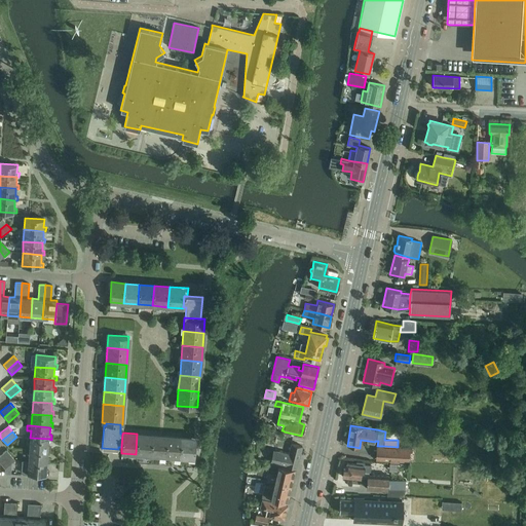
[(137,434),(136,454),(151,455),(152,435),(137,434)]
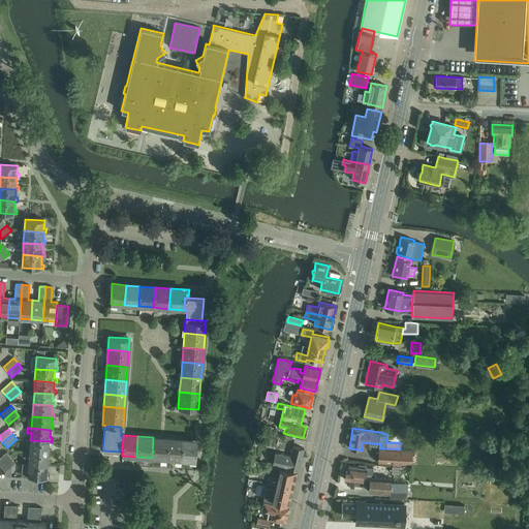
[(153,437),(152,458),(167,459),(168,439),(153,437)]
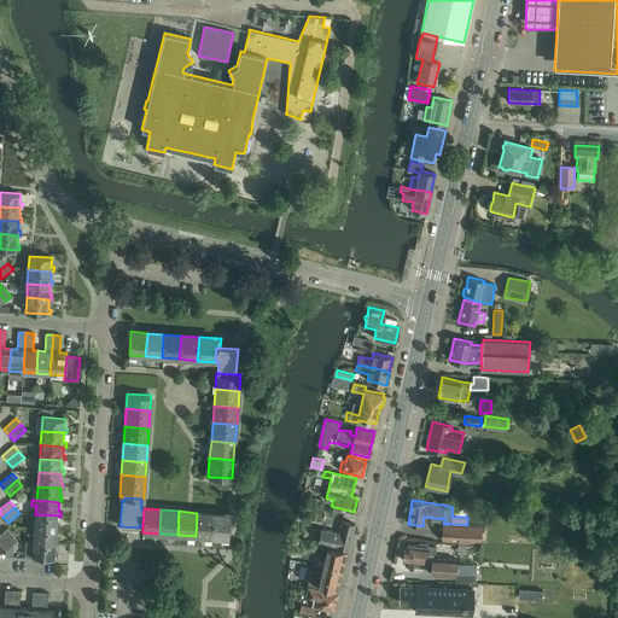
[(197,513),(196,536),(213,538),(215,514),(197,513)]
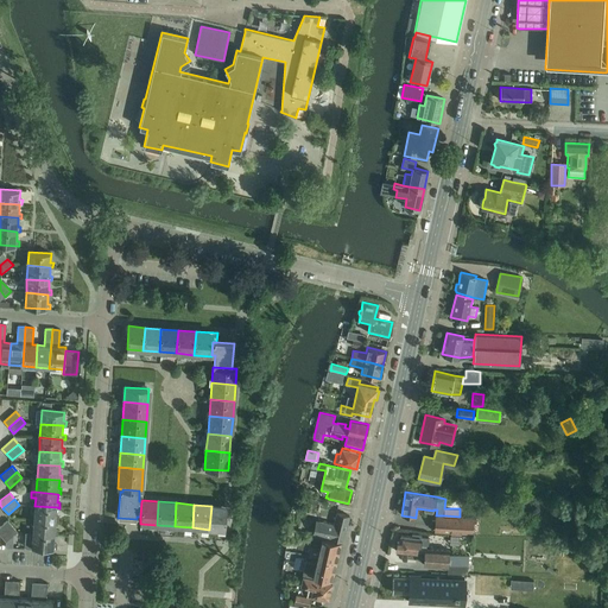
[(35,506),(33,519),(56,520),(56,521),(58,521),(59,515),(56,515),(57,507),(35,506)]
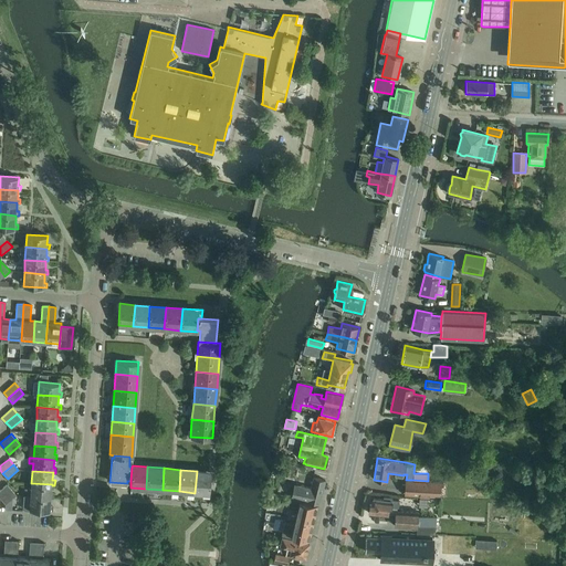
[(197,471),(195,493),(210,494),(211,472),(197,471)]
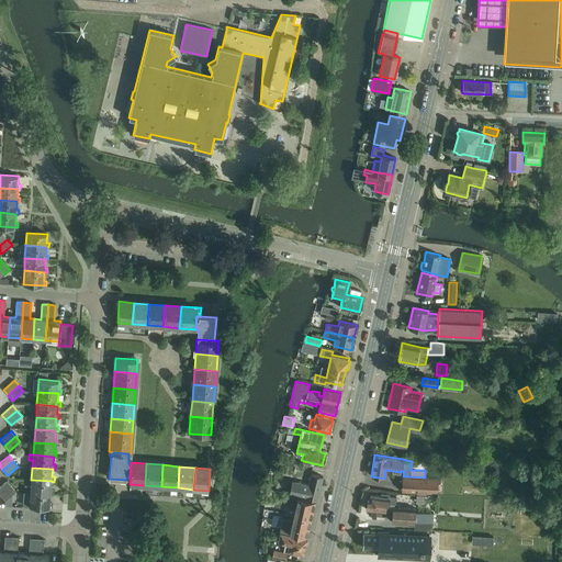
[(317,501),(323,476),(311,474),(308,484),(292,481),(289,494),(317,501)]
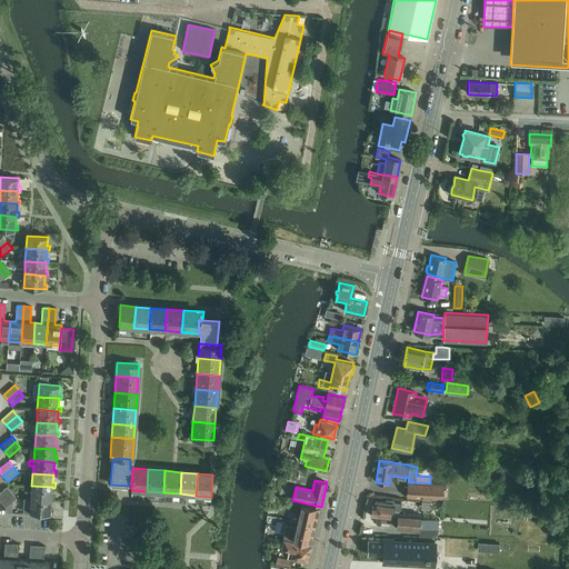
[(402,488),(402,492),(407,492),(406,497),(421,498),(430,498),(437,498),(445,499),(446,487),(446,485),(430,483),(416,482),(410,482),(408,482),(407,482),(407,488),(402,488)]
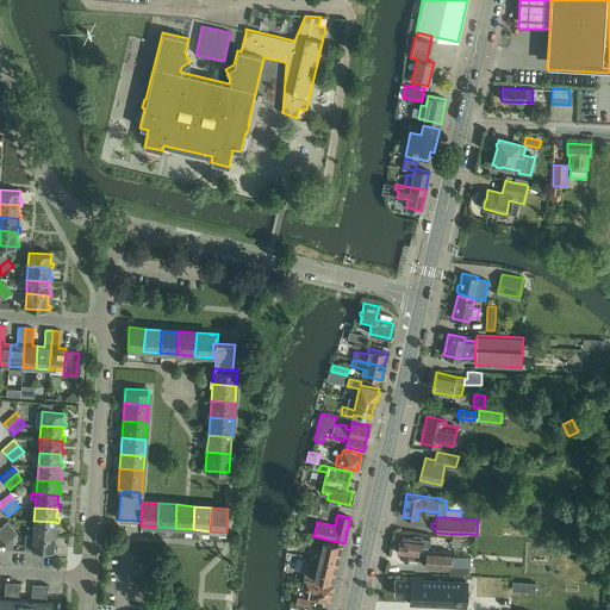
[(33,521),(32,534),(55,535),(55,536),(57,536),(58,531),(55,531),(56,523),(56,522),(33,521)]
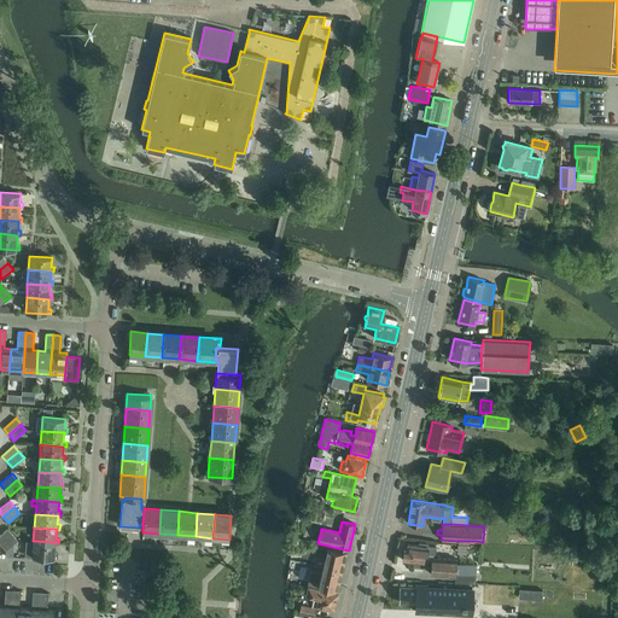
[(1,534),(12,546),(15,543),(18,541),(7,529),(1,534)]
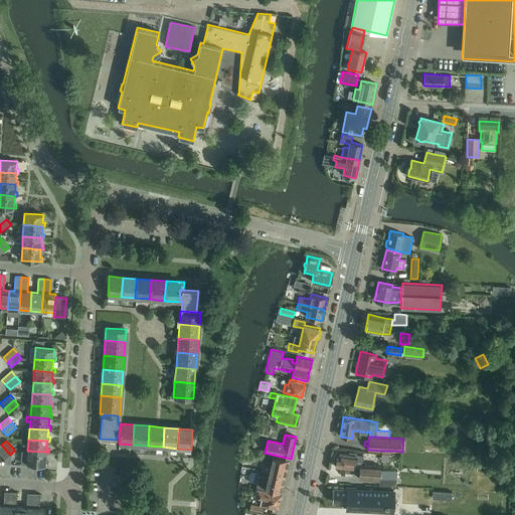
[(425,450),(425,453),(433,453),(440,454),(440,445),(433,444),(433,450),(425,450)]
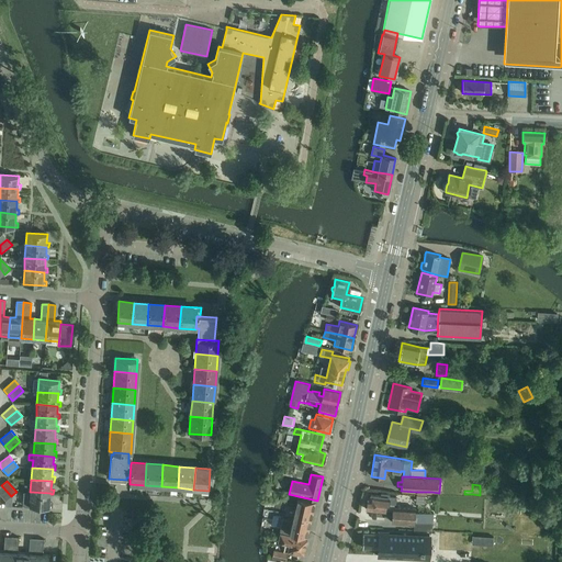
[(0,494),(6,501),(11,496),(1,485),(0,486),(0,494)]
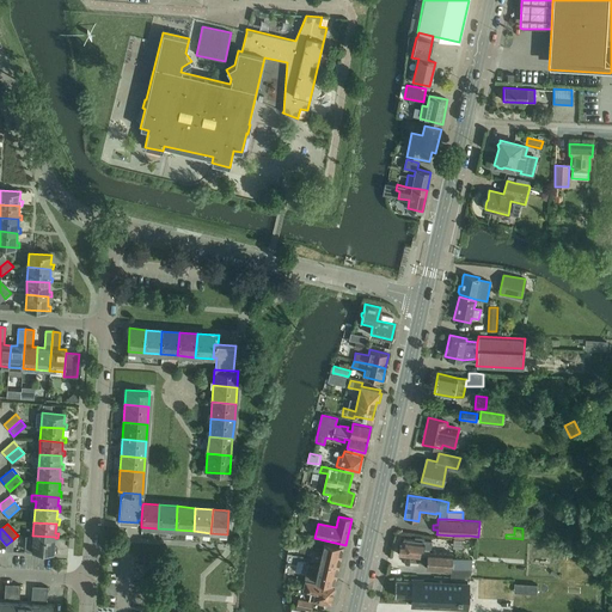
[(55,546),(55,538),(55,537),(32,536),(32,550),(54,552),(57,552),(57,546),(55,546)]
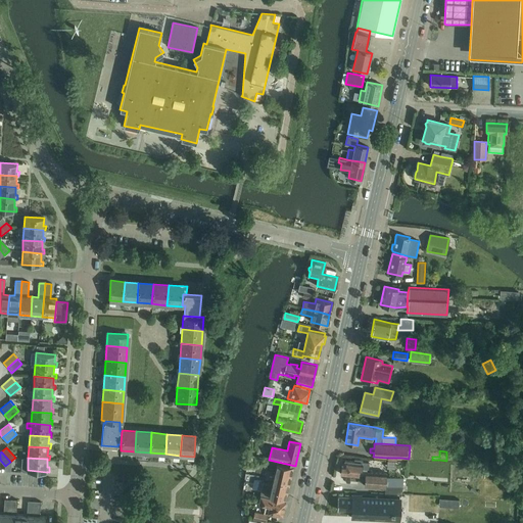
[(341,464),(340,473),(359,475),(359,473),(365,473),(364,486),(385,487),(385,492),(394,493),(401,493),(402,492),(402,486),(403,477),(386,476),(386,473),(367,471),(368,469),(369,462),(363,462),(363,460),(354,459),(354,462),(344,461),(343,464),(341,464)]
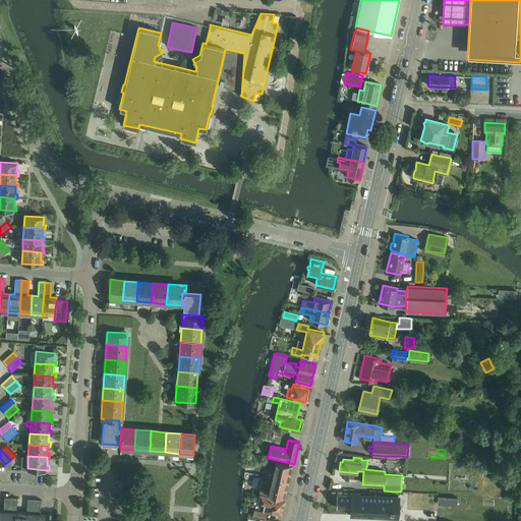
[(255,465),(290,473),(292,465),(276,462),(275,466),(256,461),(255,465)]
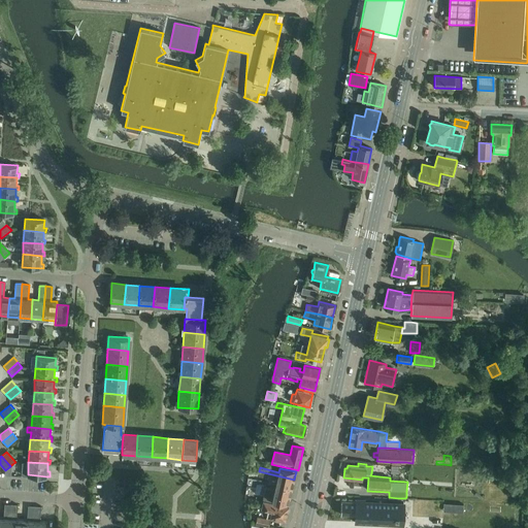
[(277,481),(276,484),(292,488),(294,480),(259,471),(258,475),(277,481)]
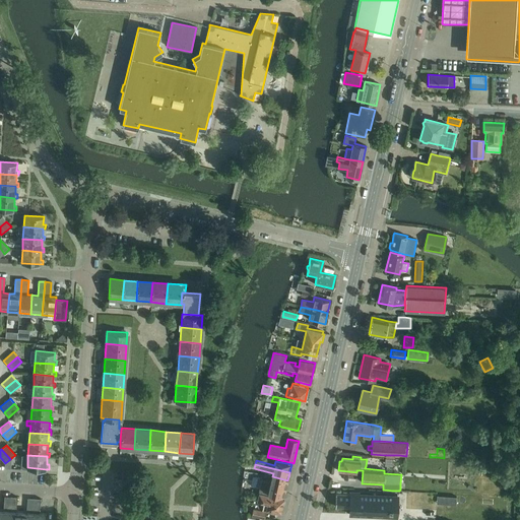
[(251,480),(285,489),(287,480),(272,476),(271,481),(252,476),(251,480)]
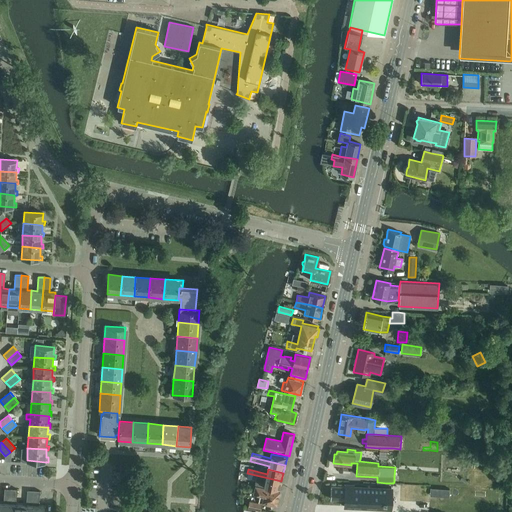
[(254,484),(264,486),(279,489),(281,481),(247,473),(246,478),(251,479),(251,478),(255,479),(254,484)]
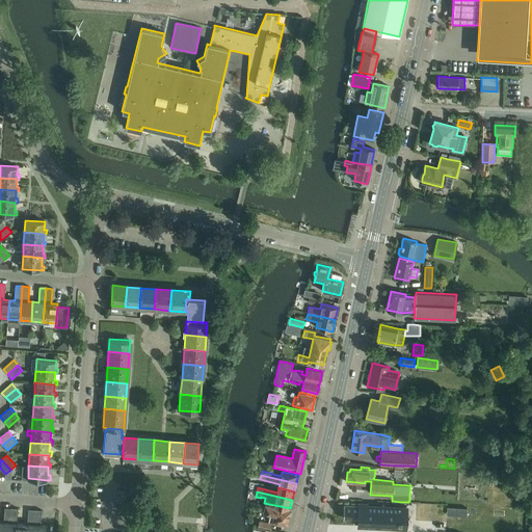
[(345,504),(344,519),(357,520),(357,526),(368,527),(407,529),(408,506),(357,504),(357,505),(345,504)]
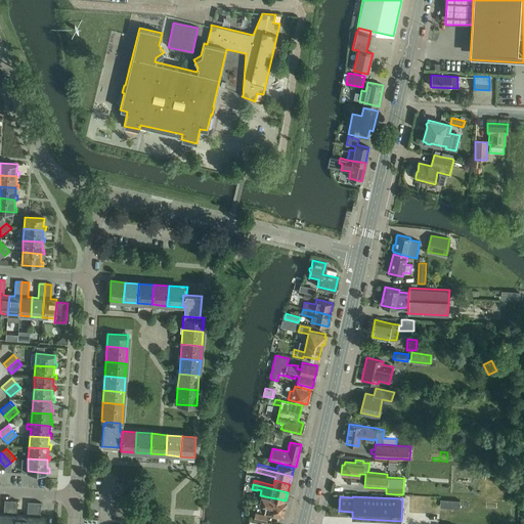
[(260,501),(266,504),(264,515),(255,513),(253,520),(266,523),(268,514),(282,517),(287,504),(261,497),(260,501)]
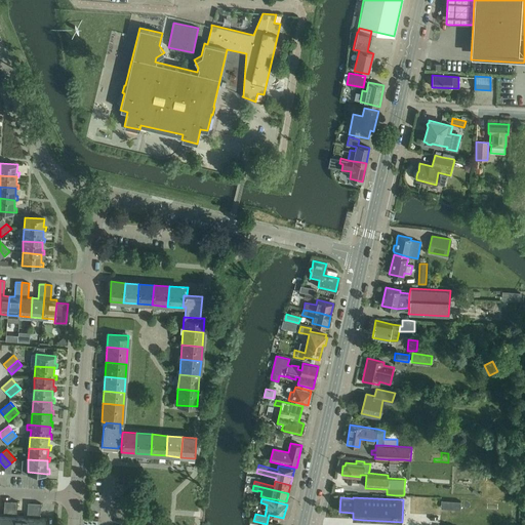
[(0,515),(0,524),(8,524),(10,501),(4,500),(3,515),(0,515)]
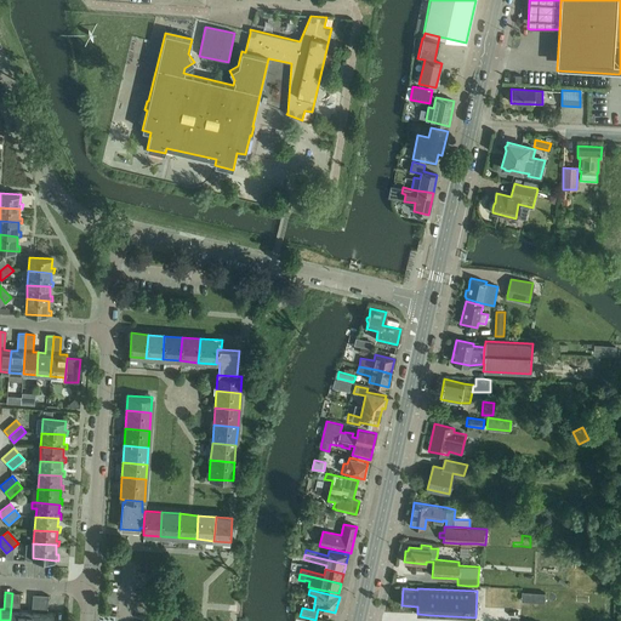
[(545,603),(546,593),(523,592),(522,602),(545,603)]
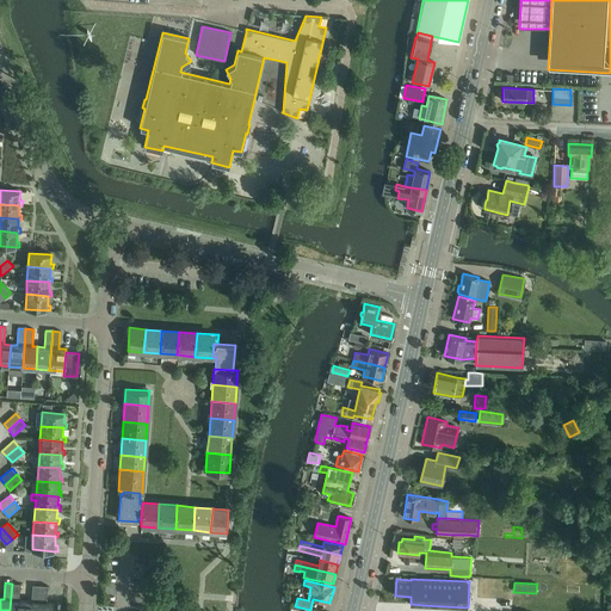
[(12,584),(10,610),(24,610),(25,602),(19,600),(20,584),(12,584)]
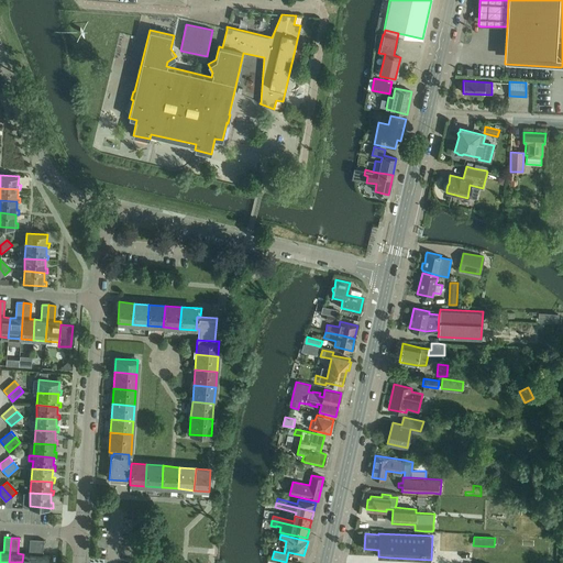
[(23,554),(22,562),(34,562),(36,539),(30,539),(29,554),(23,554)]
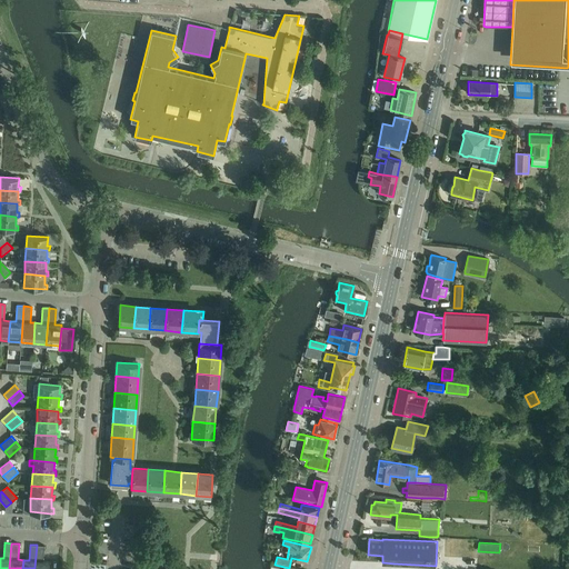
[(37,545),(35,568),(48,568),(49,561),(43,561),(45,546),(37,545)]
